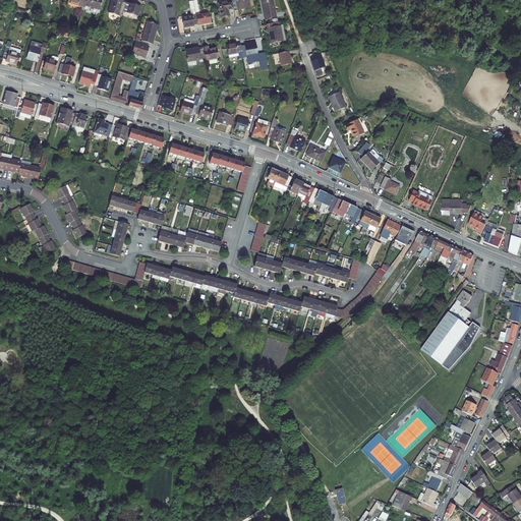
[(87,0),(85,6),(99,10),(101,0),(87,0)]
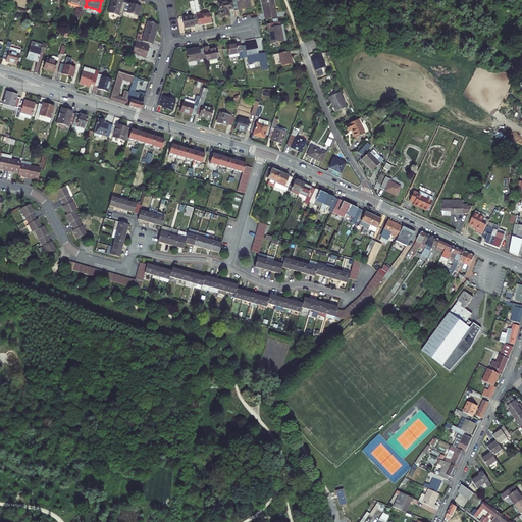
[(122,16),(123,12),(126,3),(116,0),(112,0),(109,12),(122,16)]
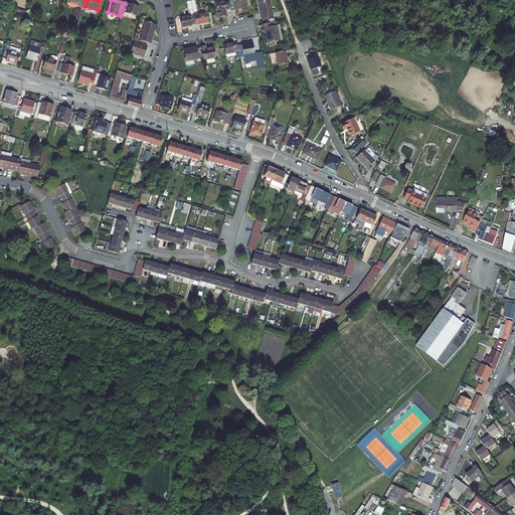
[(192,24),(196,23),(194,14),(194,12),(192,0),(188,1),(190,15),(181,16),(183,27),(193,25),(192,24)]
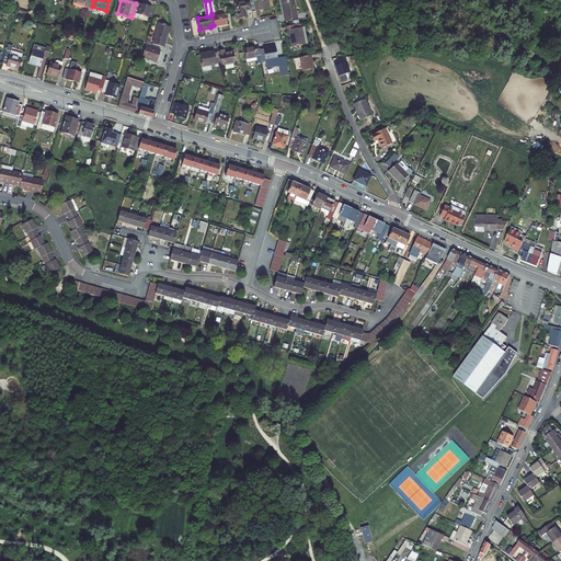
[(212,15),(214,25),(218,25),(218,26),(228,25),(226,13),(216,14),(214,0),(212,0),(209,0),(212,13),(212,15)]
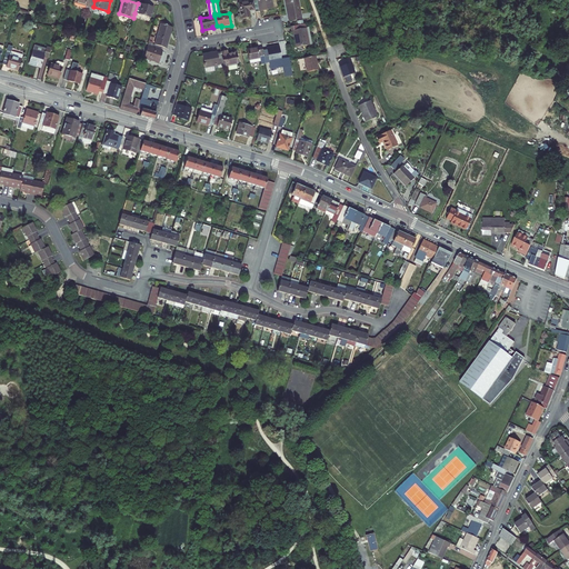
[(271,0),(255,0),(256,1),(257,11),(258,13),(273,10),(271,0)]
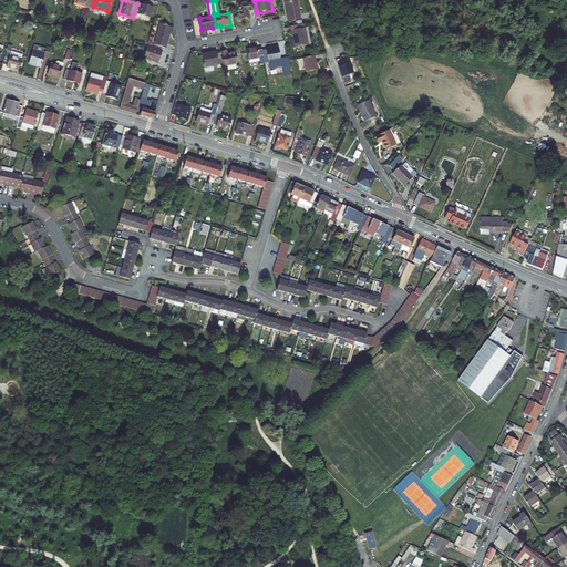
[(299,0),(286,0),(290,21),(302,19),(299,0)]
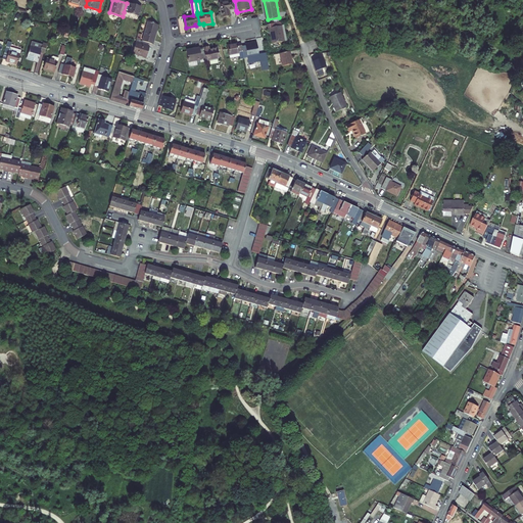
[(236,10),(235,1),(222,4),(224,18),(232,16),(231,11),(236,10)]
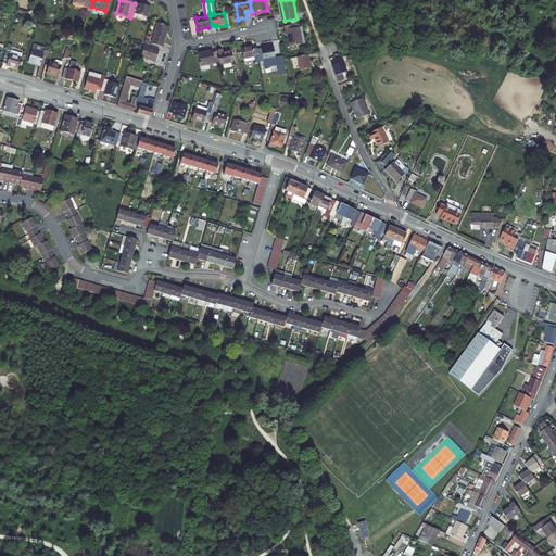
[(135,3),(131,13),(148,17),(151,8),(135,3)]
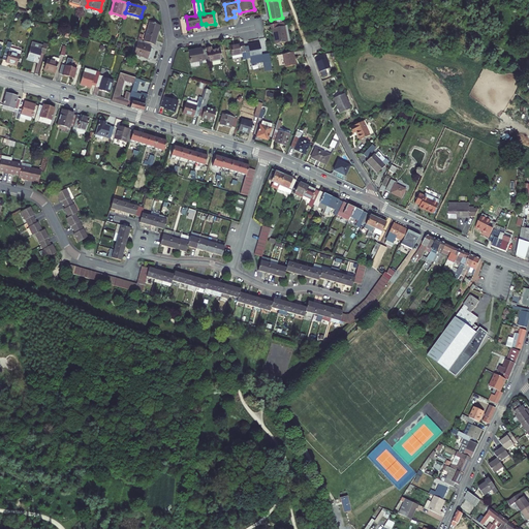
[(288,43),(285,23),(272,25),(273,30),(274,29),(276,45),(288,43)]
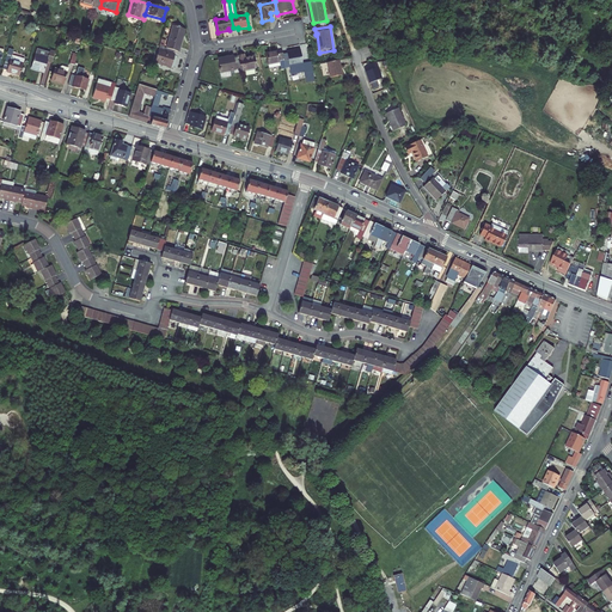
[(173,28),(167,49),(177,51),(179,53),(184,38),(182,38),(184,31),(173,28)]
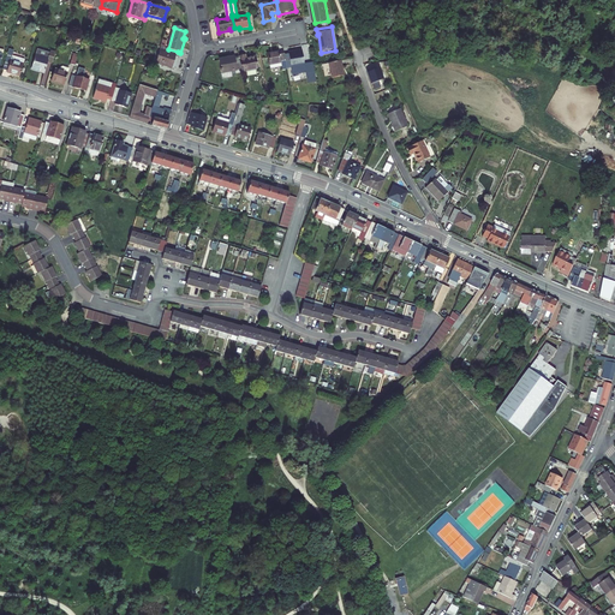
[(9,48),(3,69),(7,70),(7,71),(21,76),(25,59),(12,55),(13,49),(9,48)]
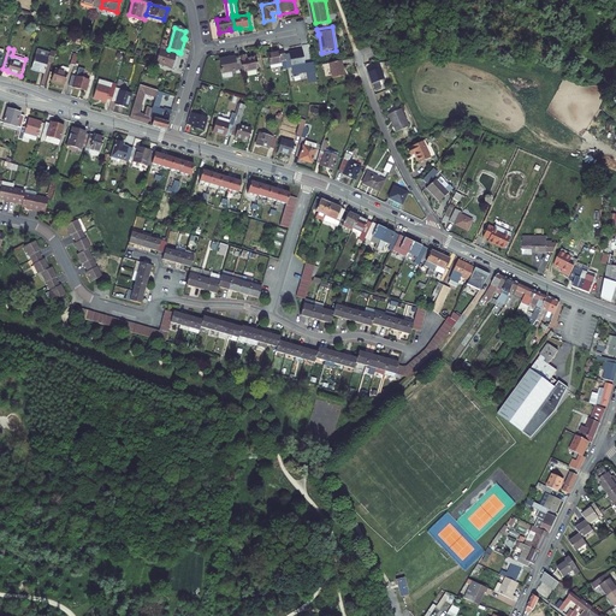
[(178,52),(169,49),(163,48),(158,65),(173,70),(178,52)]
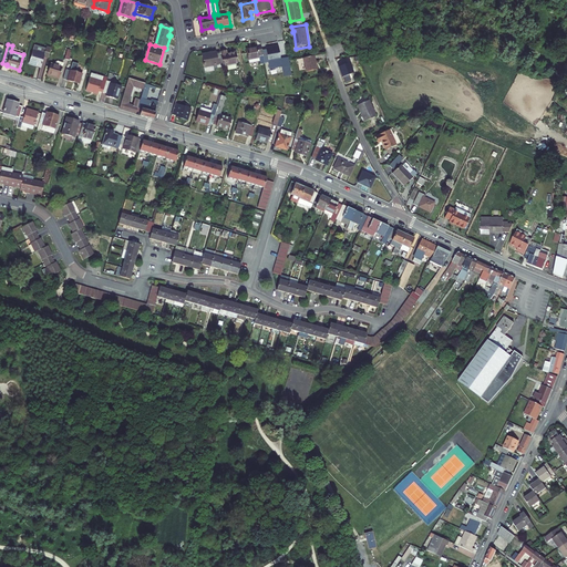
[(48,58),(51,49),(47,47),(45,49),(38,47),(37,51),(33,50),(30,59),(29,63),(35,65),(37,65),(41,66),(43,57),(48,58)]
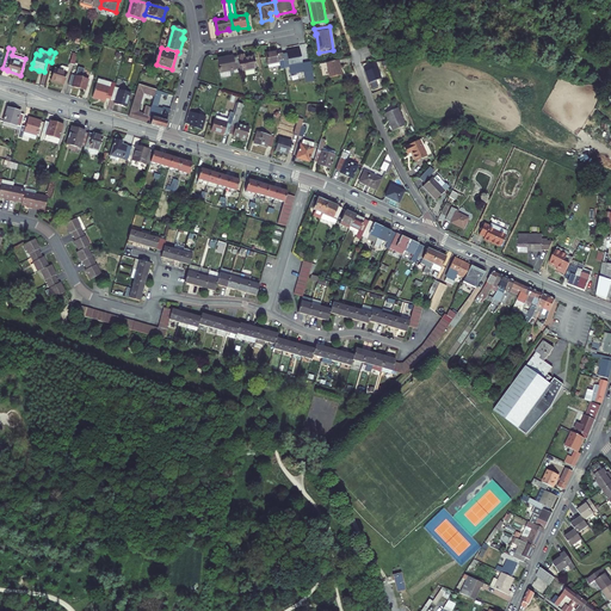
[(288,54),(283,55),(284,62),(285,69),(304,66),(302,50),(288,53),(288,54)]
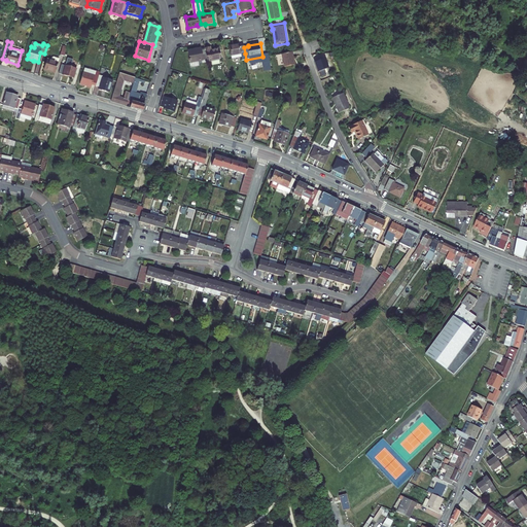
[(244,47),(244,45),(240,46),(240,44),(230,46),(232,57),(245,54),(244,47)]
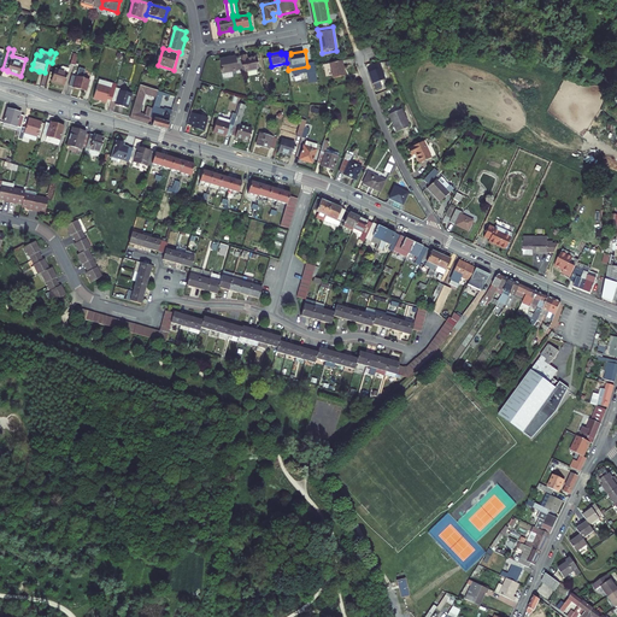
[(247,56),(240,57),(240,58),(242,70),(242,74),(259,70),(257,58),(247,59),(247,56)]
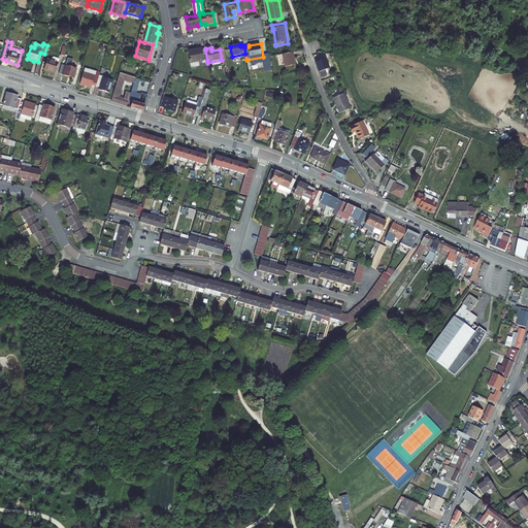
[(191,63),(207,60),(205,50),(202,51),(202,48),(189,51),(191,63)]
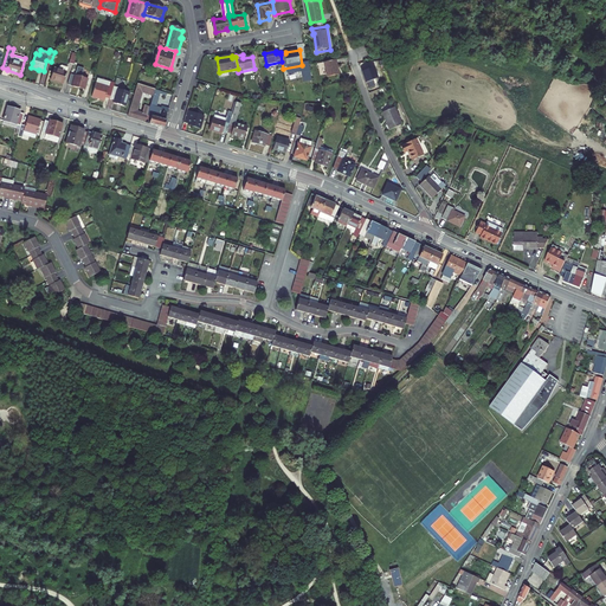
[(336,60),(324,63),(328,78),(340,76),(336,60)]
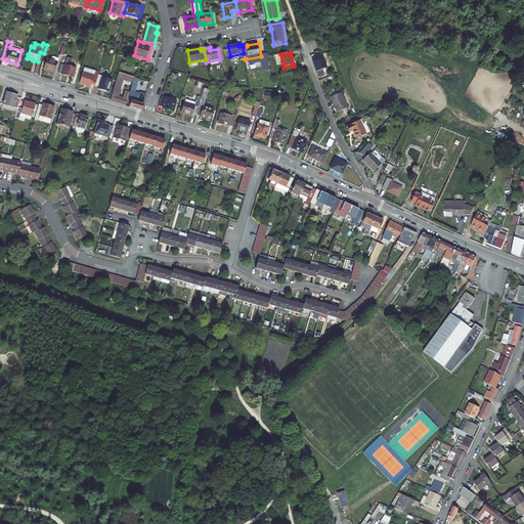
[(55,72),(58,57),(53,56),(52,57),(51,59),(47,58),(44,68),(49,70),(55,72)]
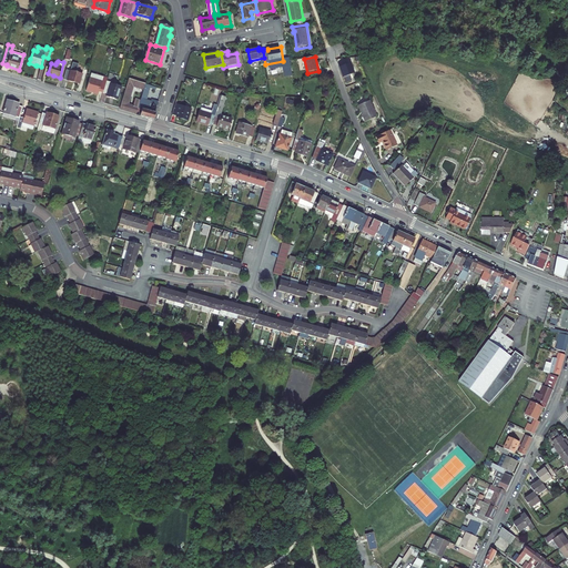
[(82,74),(67,70),(63,79),(72,81),(80,84),(82,74)]
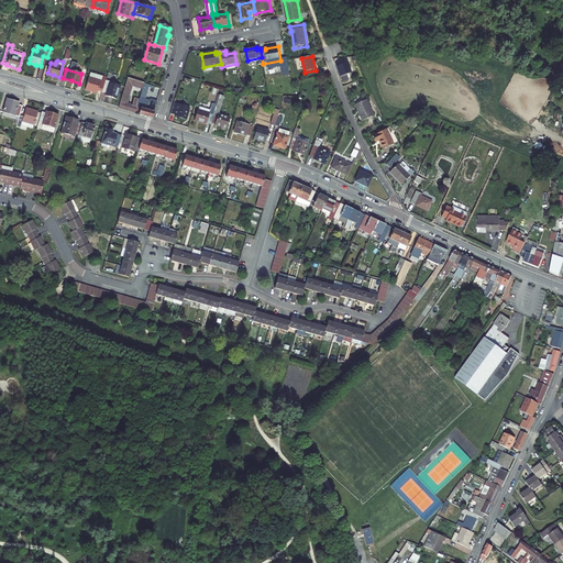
[(98,90),(102,91),(106,83),(106,81),(107,78),(102,77),(101,81),(89,78),(86,89),(92,91),(98,94),(98,90)]
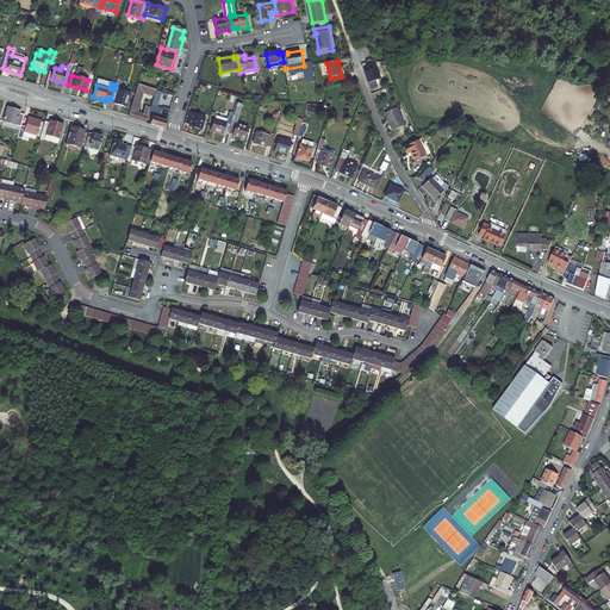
[(143,95),(156,99),(157,93),(138,87),(130,117),(139,120),(149,123),(150,116),(138,112),(143,95)]
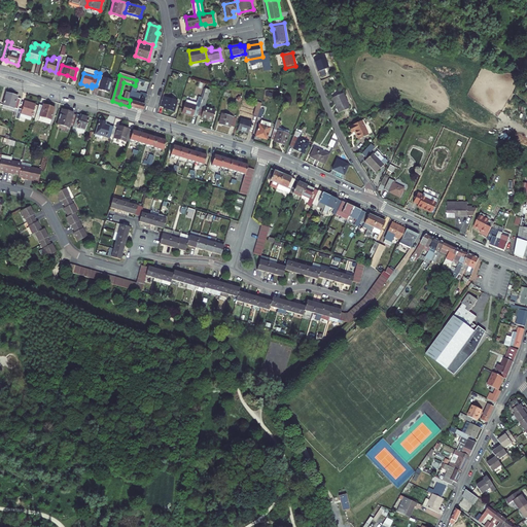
[(113,80),(99,76),(99,77),(96,85),(99,86),(99,90),(104,92),(109,93),(113,80)]
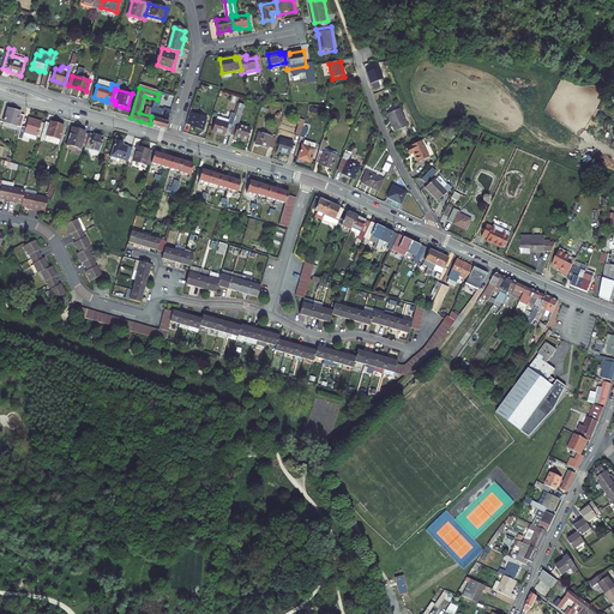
[(246,104),(241,103),(238,116),(232,134),(241,138),(245,139),(245,140),(250,142),(253,130),(240,125),(246,104)]
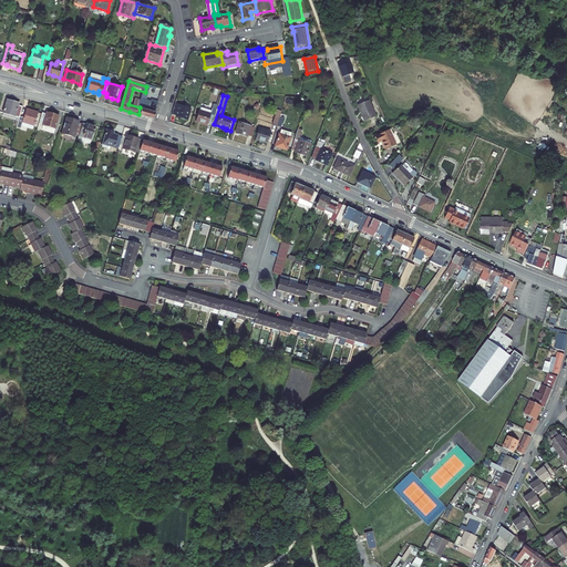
[(150,111),(157,113),(161,101),(154,100),(154,101),(143,98),(140,107),(143,110),(144,107),(151,110),(150,111)]
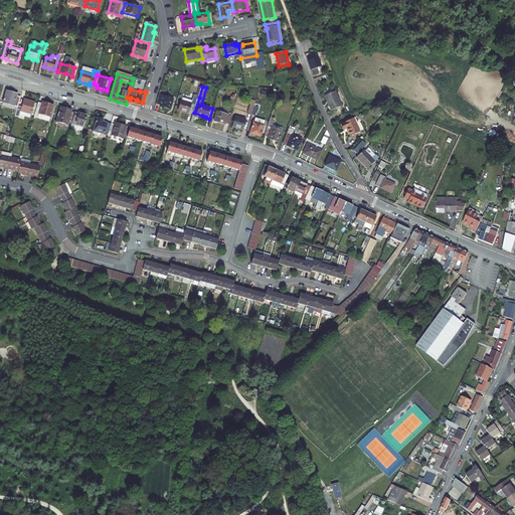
[(1,104),(16,108),(17,106),(19,98),(15,97),(16,95),(10,93),(5,91),(1,104)]
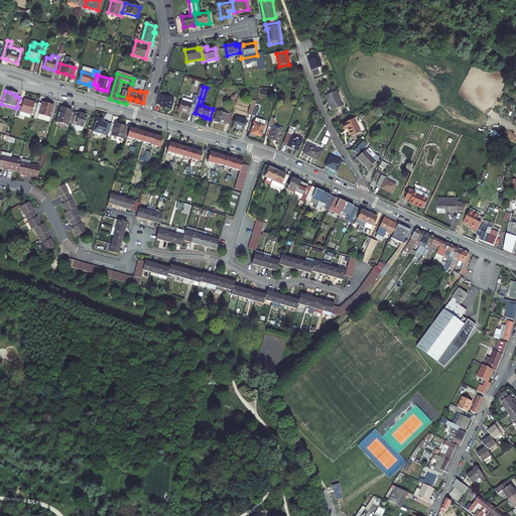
[(175,99),(161,95),(158,103),(162,105),(162,106),(167,108),(172,109),(175,99)]
